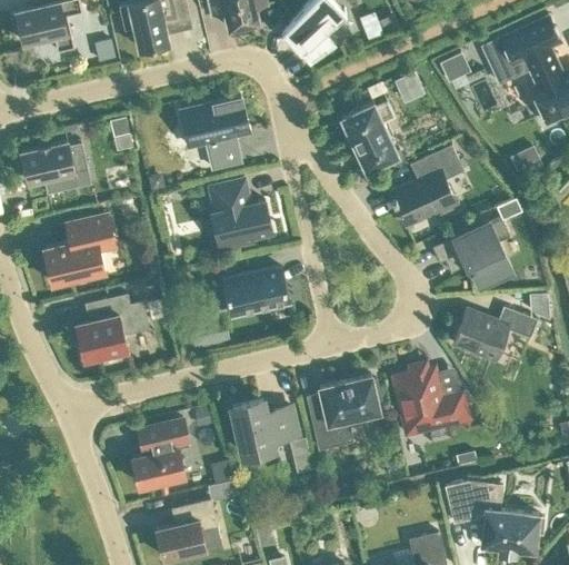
[(16,13),(11,15),(15,29),(19,28),(22,43),(52,37),(56,51),(73,48),(66,16),(81,12),(78,0),(37,0),(38,6),(15,11),(16,13)]
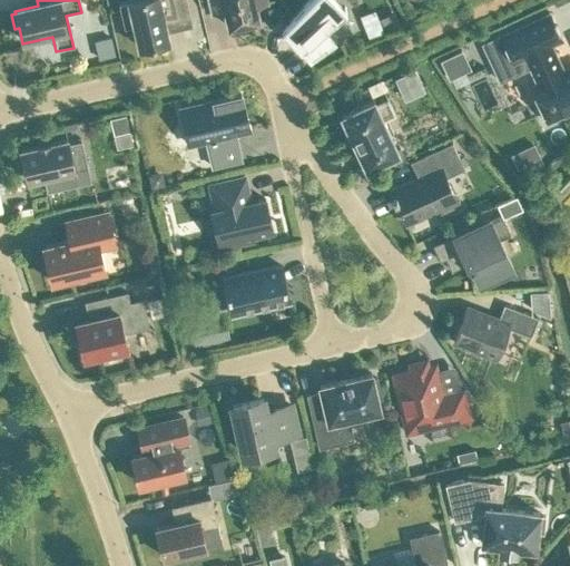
[(164,26),(189,19),(184,0),(140,0),(118,6),(124,30),(134,28),(139,50),(168,44),(164,26)]
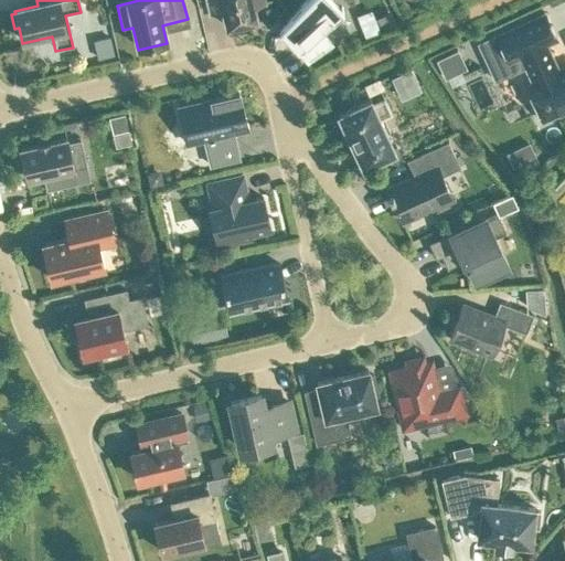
[(204,0),(205,7),(209,18),(223,14),(226,29),(256,22),(253,8),(264,6),(262,0),(204,0)]
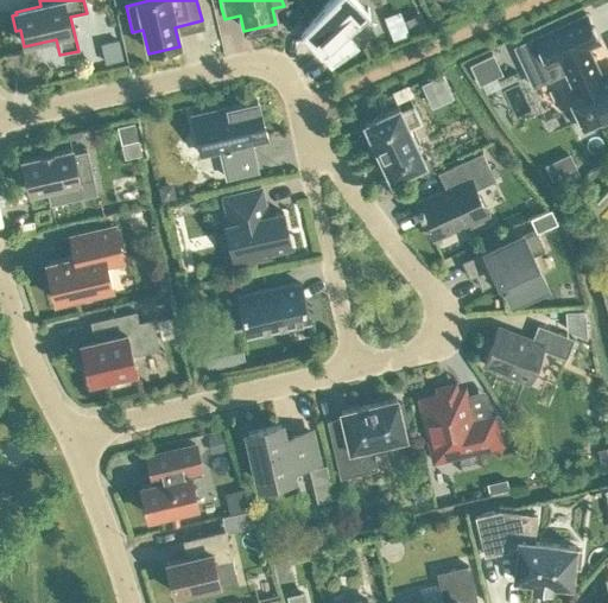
[(347,32),(368,12),(356,0),(331,0),(299,37),(320,58),(321,57),(329,65),(359,45),(347,32)]
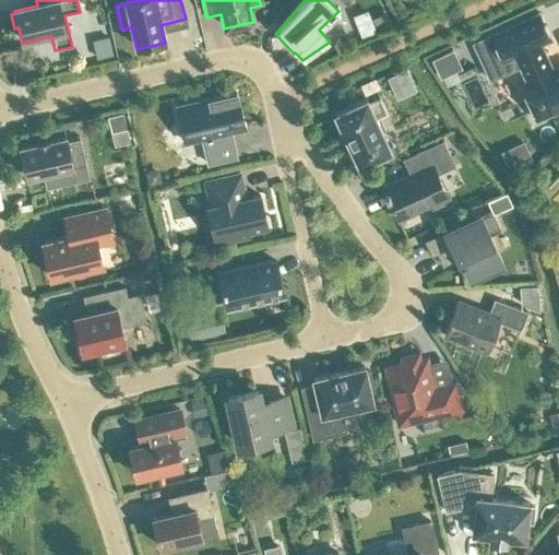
[(558,68),(551,71),(540,47),(550,43),(538,15),(473,46),(485,73),(514,59),(533,99),(527,103),(536,122),(558,111),(558,68)]
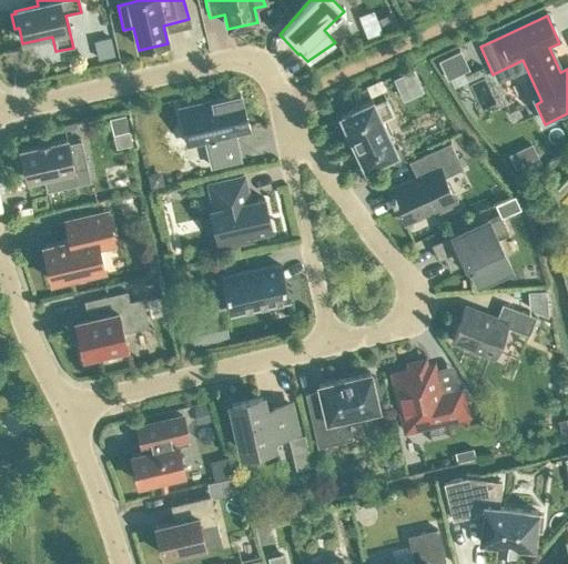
[(374,23),(381,37),(393,31),(387,18),(374,23)]
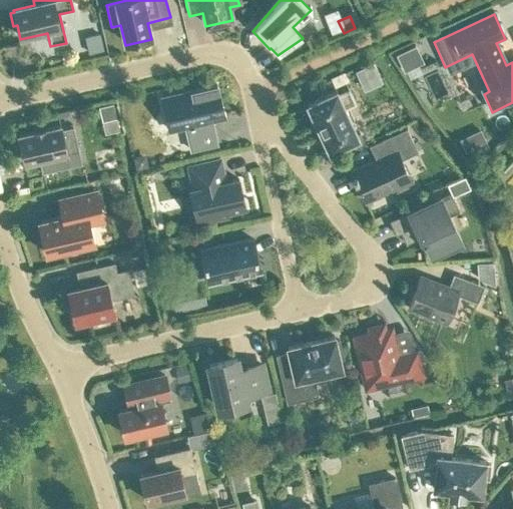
[(99,36),(84,39),(88,55),(103,52),(99,36)]
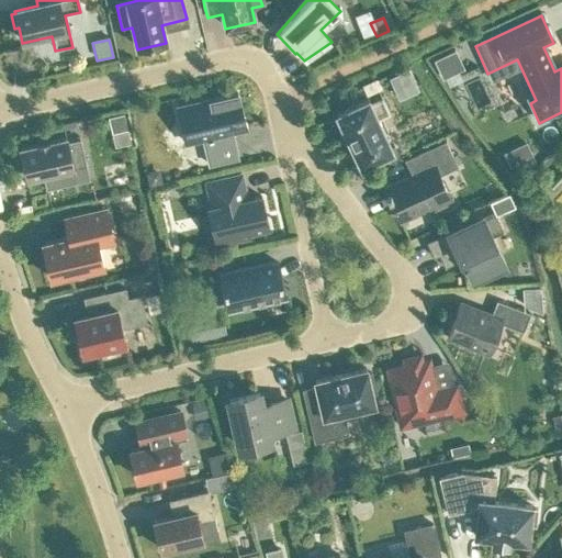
[(463,71),(454,53),(434,63),(442,81),(463,71)]
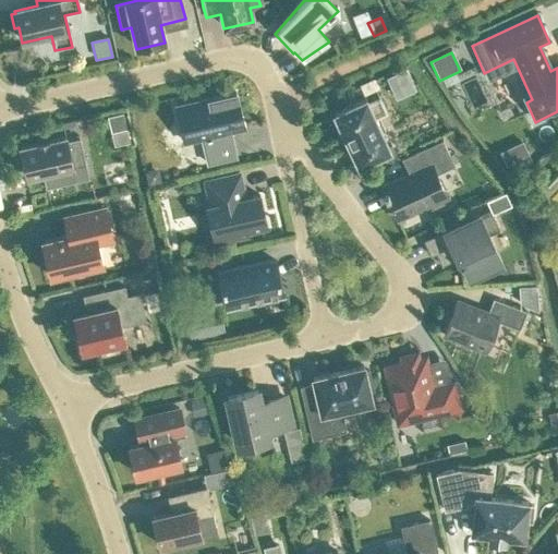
[(388,81),(392,91),(408,83),(403,73),(388,81)]
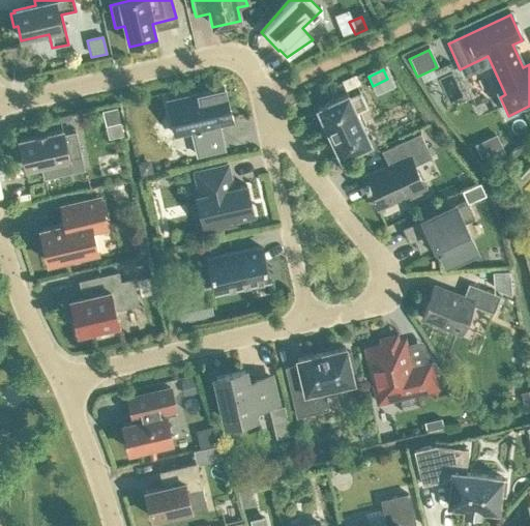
[(318,95),(324,107),(317,110),(340,158),(370,144),(356,114),(366,109),(360,94),(349,99),(342,84),(318,95)]
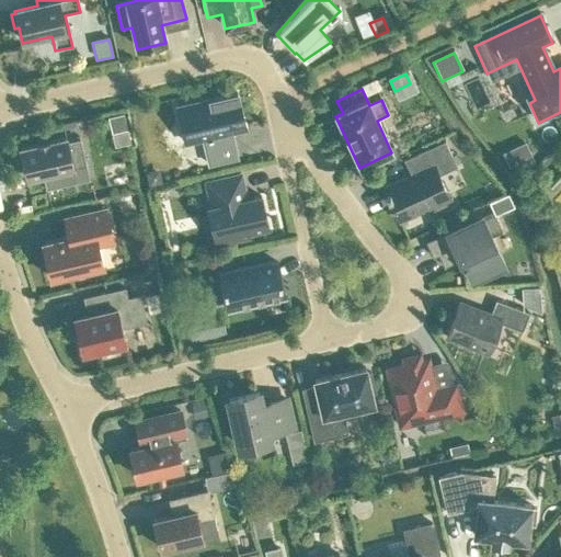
[(237,160),(230,134),(244,131),(237,95),(176,109),(185,145),(202,141),(208,167),(237,160)]
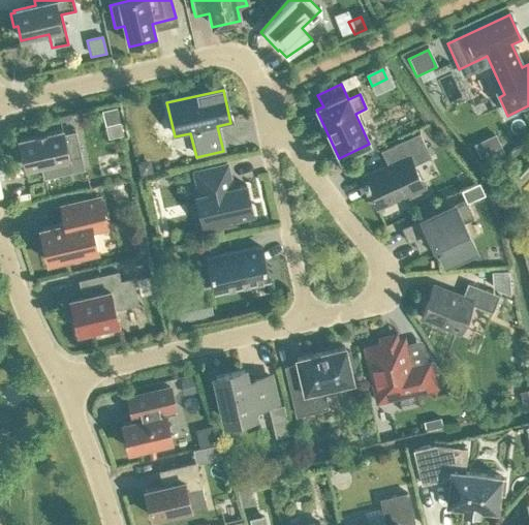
[(102,113),(105,127),(119,124),(116,110),(102,113)]
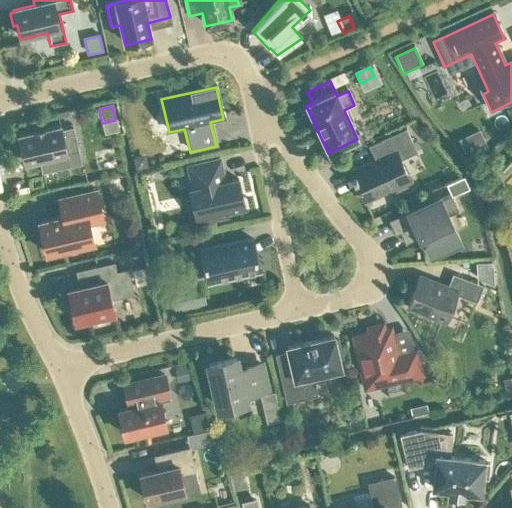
[(78,153),(72,129),(61,132),(60,127),(18,136),(19,139),(15,140),(18,154),(22,153),(25,164),(39,160),(42,174),(69,168),(66,155),(78,153)]
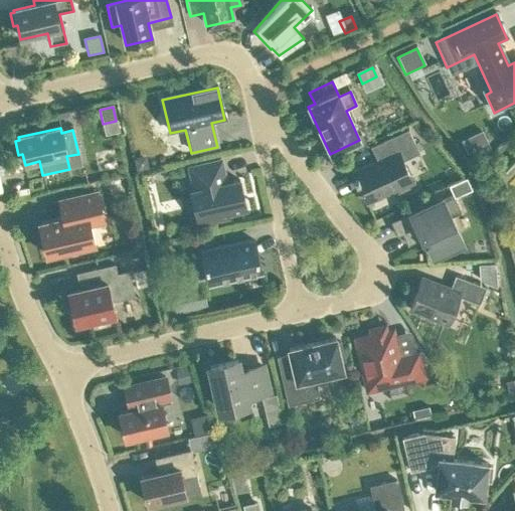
[(414,189),(397,154),(416,146),(408,130),(373,147),(380,161),(352,174),(354,179),(353,179),(355,184),(357,183),(366,204),(393,191),(396,197),(414,189)]
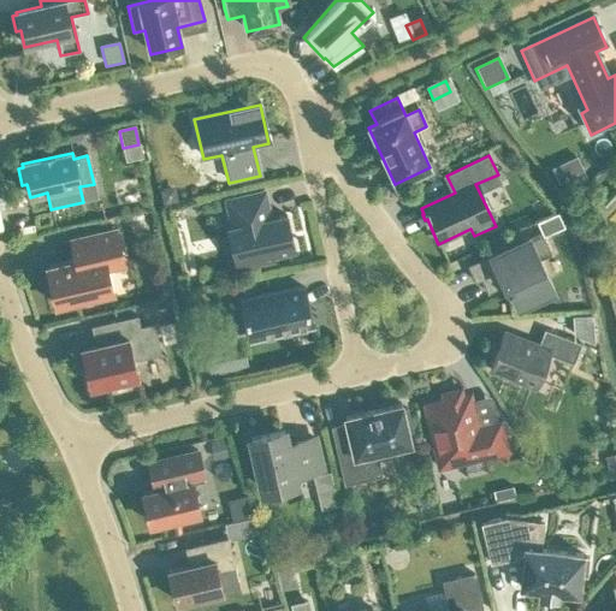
[(177,203),(175,189),(160,193),(163,207),(177,203)]
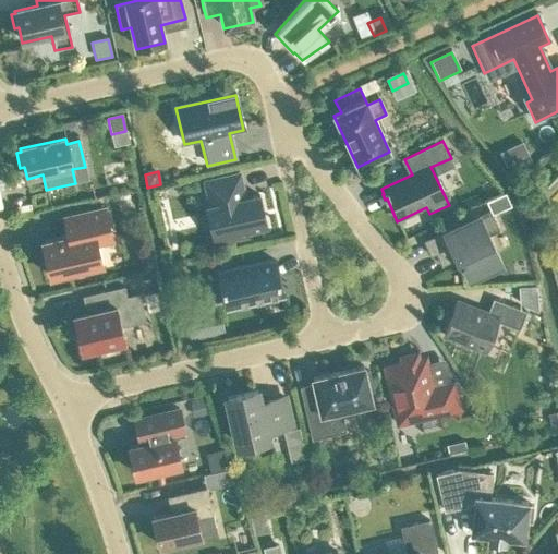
[(206,209),(210,227),(215,244),(246,237),(245,232),(266,228),(259,197),(244,202),(239,177),(205,184),(210,208),(206,209)]
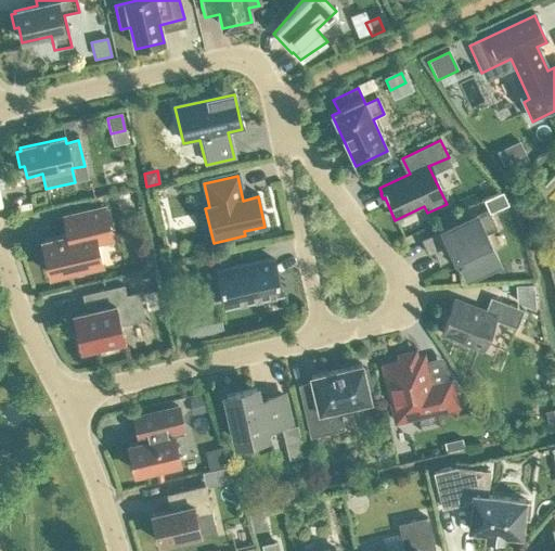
[(488,200),(493,210),(512,202),(506,191),(488,200)]
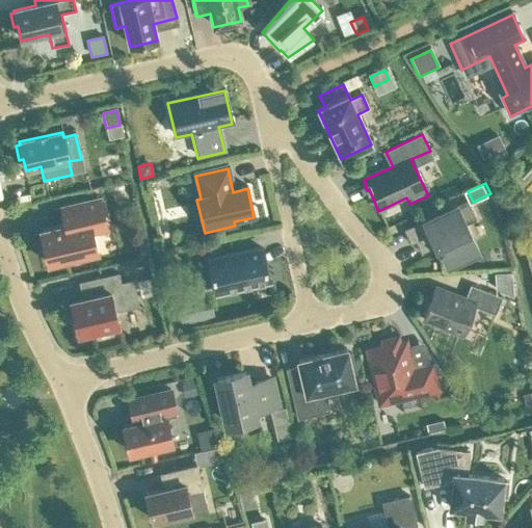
[(42,252),(44,251),(48,265),(98,254),(92,233),(107,230),(100,200),(60,209),(64,227),(40,232),(41,236),(37,237),(42,252)]
